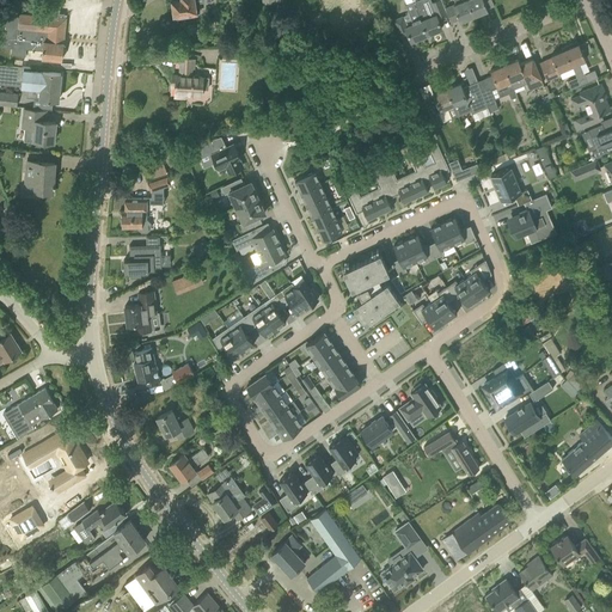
[(176,13),(177,17),(197,13),(195,0),(202,0),(202,1),(210,0),(171,0),(173,14),(176,13)]
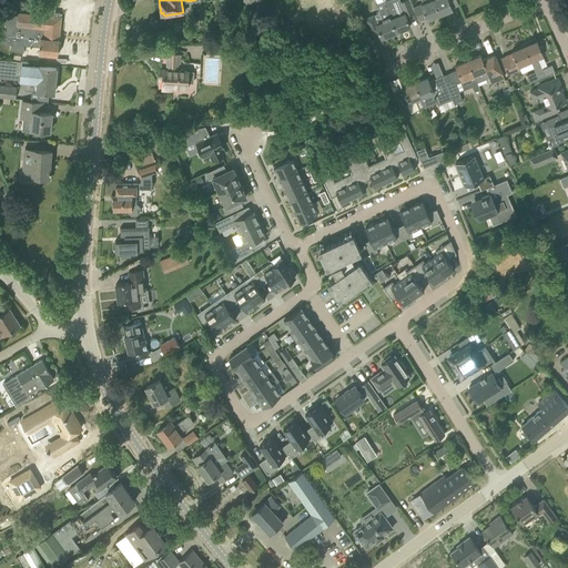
[(382,0),(383,1),(395,32),(409,27),(406,18),(415,14),(409,0),(404,0),(399,2),(397,0),(382,0)]
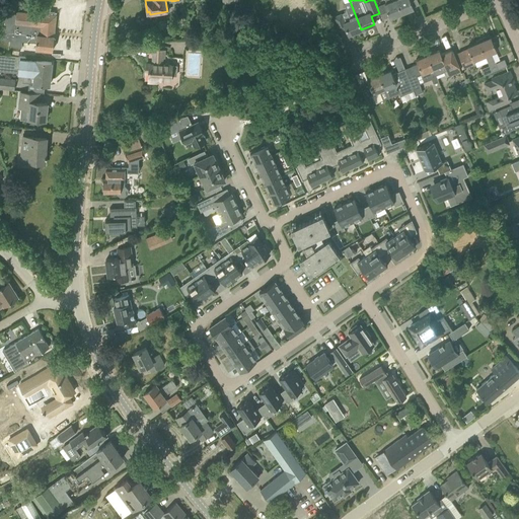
[(401,13),(395,0),(384,0),(385,2),(384,3),(383,2),(377,5),(382,18),(389,16),(390,18),(401,13)]
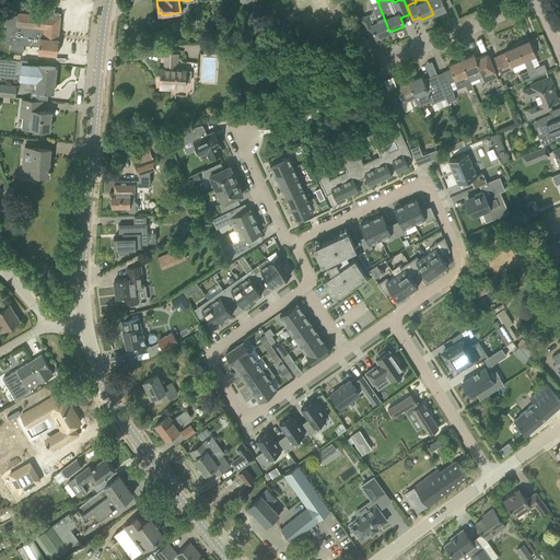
[(427,0),(433,14),(446,9),(445,8),(452,4),(450,0),(427,0)]
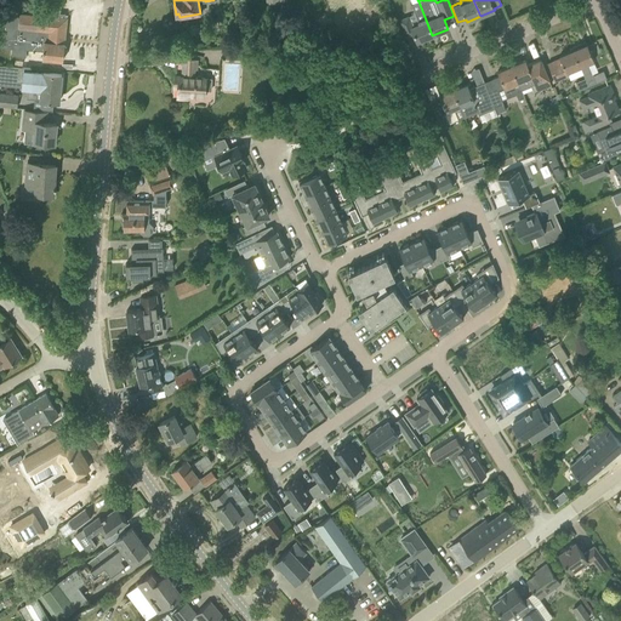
[(432,35),(419,1),(411,5),(417,22),(411,24),(409,15),(398,18),(406,38),(414,34),(417,41),(432,35)]
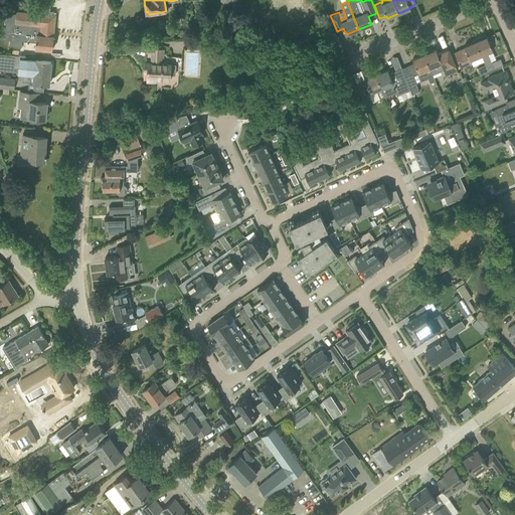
[(50,7),(41,3),(40,2),(29,6),(28,11),(16,10),(16,11),(0,16),(0,30),(11,32),(9,45),(21,46),(22,41),(35,42),(35,48),(52,50),(53,36),(53,35),(55,15),(49,14),(50,7)]
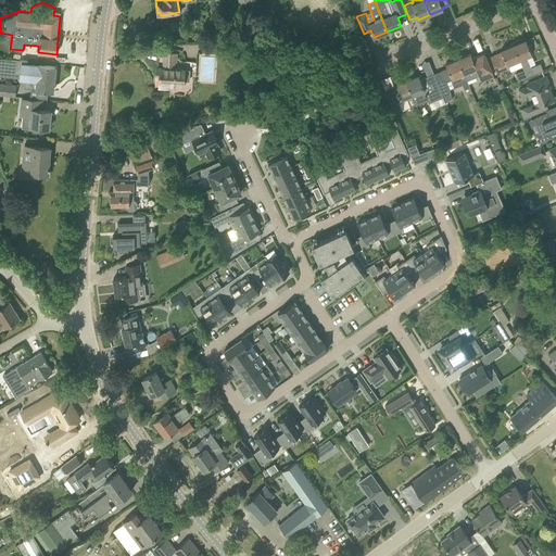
[(278,26),(279,35),(289,34),(288,25),(278,26)]
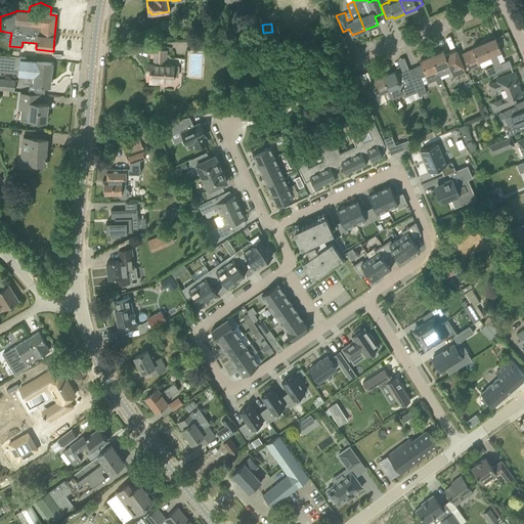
[(489,56),(493,66),(496,73),(512,67),(509,59),(500,63),(495,53),(501,51),(495,37),(490,39),(489,37),(483,40),(483,42),(484,42),(490,55),(489,56)]
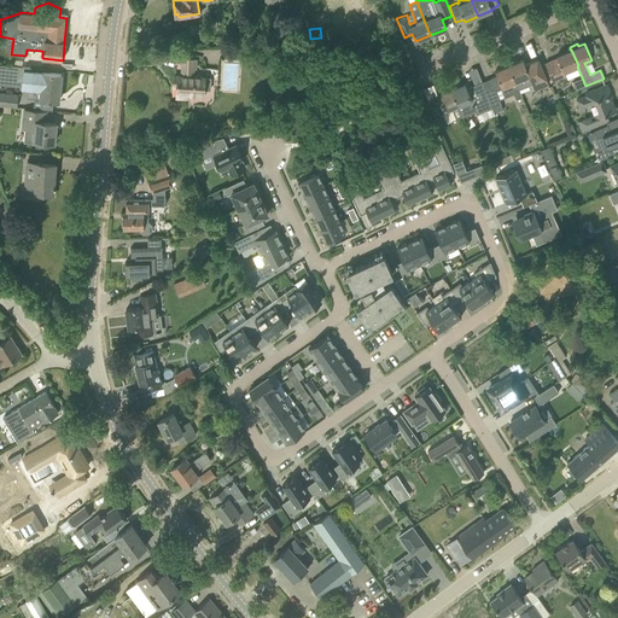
[(564,71),(577,66),(578,65),(571,50),(570,50),(557,56),(558,58),(544,63),(552,80),(565,75),(564,71)]
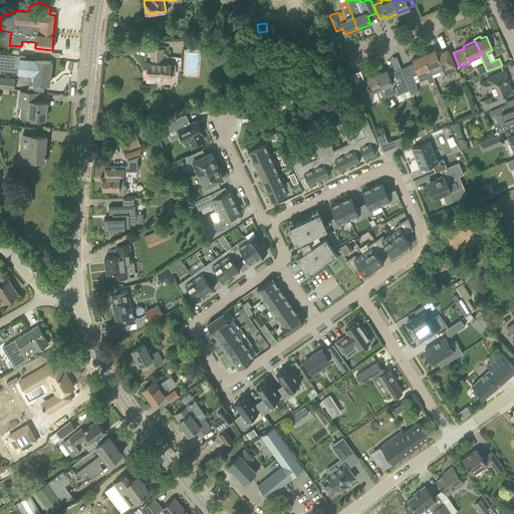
[(145,63),(145,72),(148,72),(147,80),(156,80),(156,79),(170,79),(170,74),(175,75),(175,63),(171,63),(167,63),(167,62),(162,61),(163,60),(163,50),(152,49),(151,63),(145,63)]
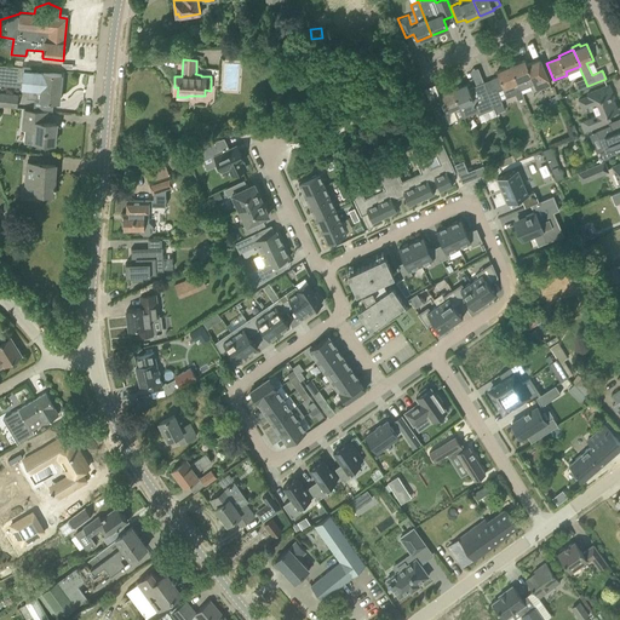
[(524,59),(511,65),(521,90),(530,86),(533,91),(537,90),(550,85),(539,59),(527,65),(524,59)]
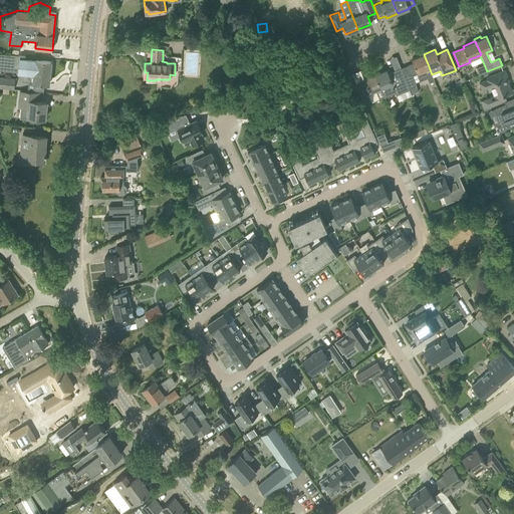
[(0,69),(23,72),(22,81),(33,82),(48,84),(51,61),(34,59),(34,60),(25,59),(25,56),(0,53),(0,69)]
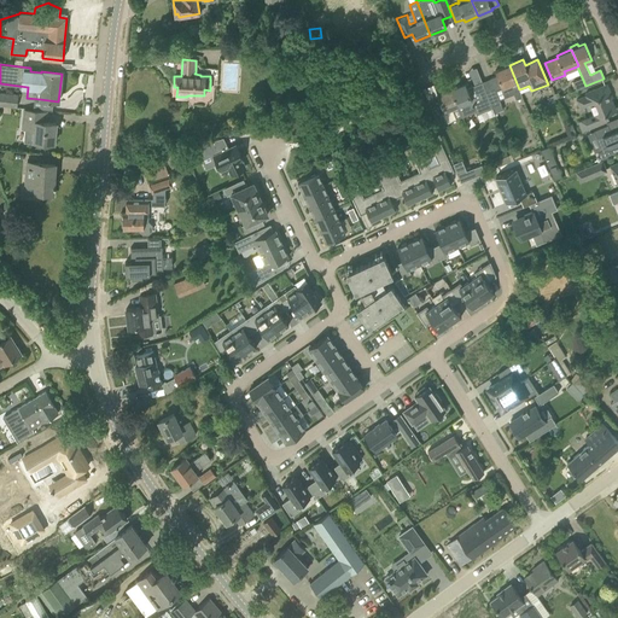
[(519,89),(509,65),(495,70),(497,76),(482,82),(491,106),(495,112),(503,110),(500,103),(499,99),(513,93),(516,98),(522,95),(519,89)]
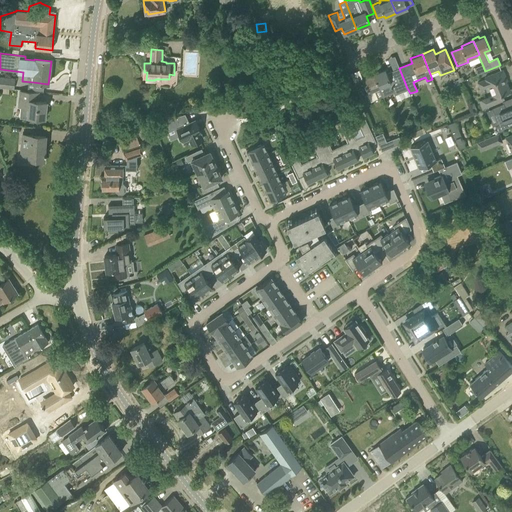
[(482,64),(474,68),(477,74),(485,71),(482,64)]
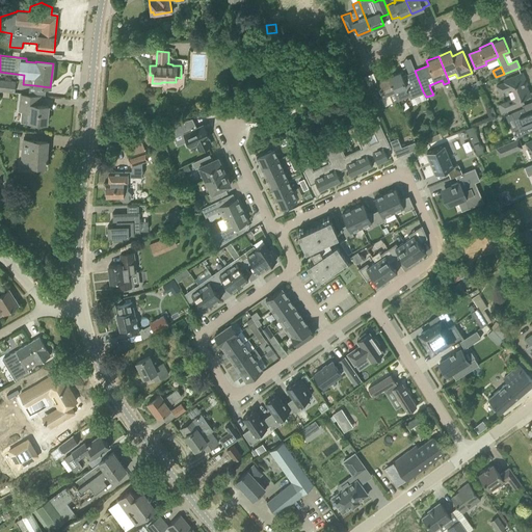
[(400,72),(389,76),(395,90),(397,97),(398,100),(409,96),(410,98),(423,91),(416,75),(403,79),(400,72)]
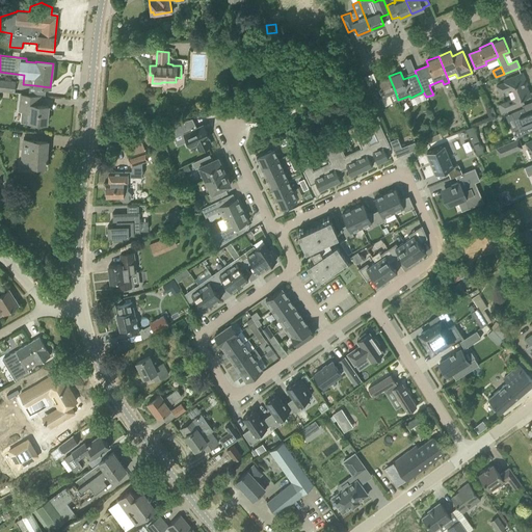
[(497,104),(501,113),(525,104),(522,99),(530,96),(525,82),(526,81),(523,73),(502,81),(502,83),(496,85),(499,94),(506,91),(509,100),(497,104)]
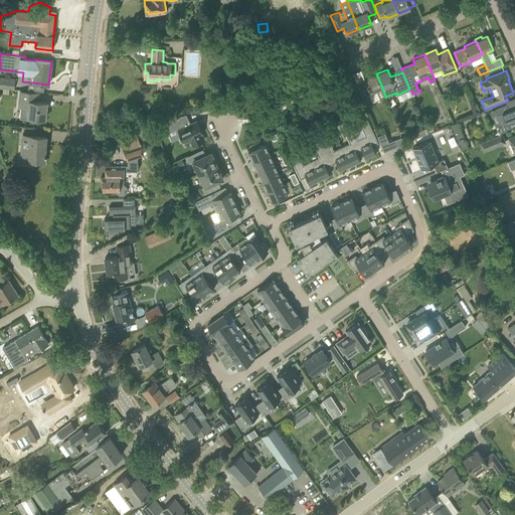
[(382,88),(376,73),(356,82),(365,106),(385,97),(384,94),(382,88)]
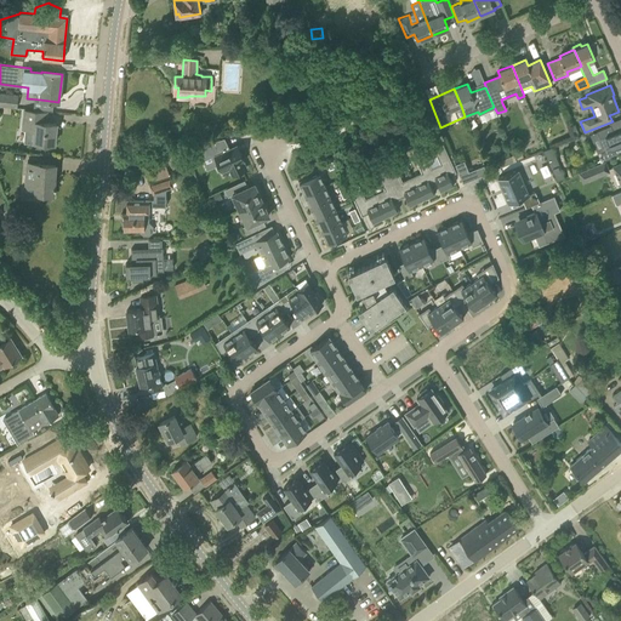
[(0,93),(0,106),(16,108),(17,107),(17,96),(0,93)]
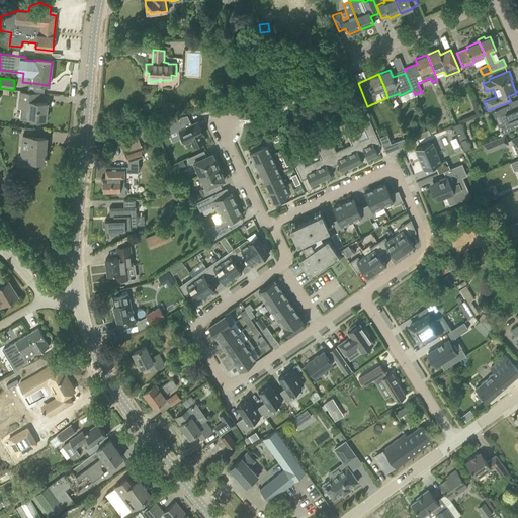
[(20,119),(28,119),(28,118),(46,119),(47,102),(38,102),(38,94),(20,92),(19,107),(21,108),(20,119)]
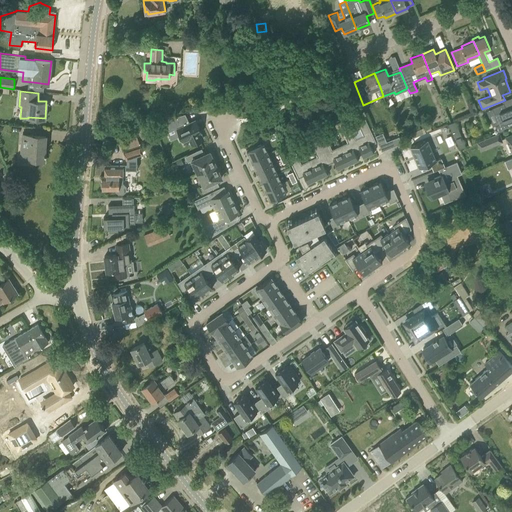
[(502,103),(491,108),(497,124),(494,126),(497,133),(511,126),(511,104),(504,108),(502,103)]
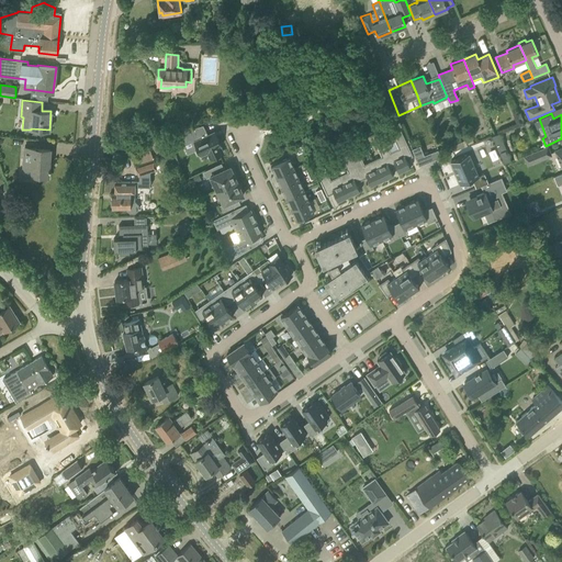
[(198,155),(200,154),(201,154),(208,152),(211,158),(223,153),(220,146),(221,145),(214,133),(208,135),(203,125),(189,130),(179,134),(183,145),(191,141),(198,155)]
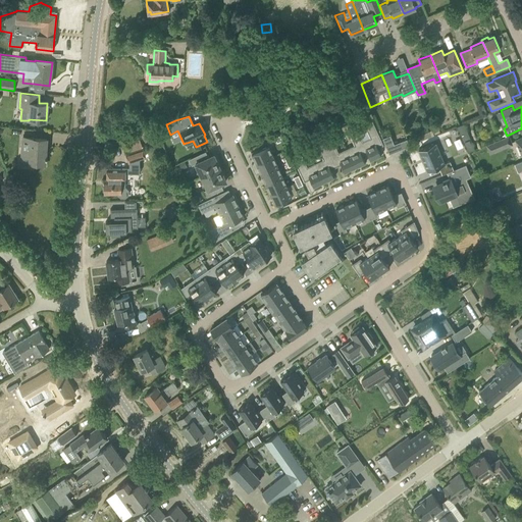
[(383,145),(372,120),(365,124),(371,137),(363,141),(361,138),(360,139),(367,152),(370,161),(381,156),(377,148),(383,145)]
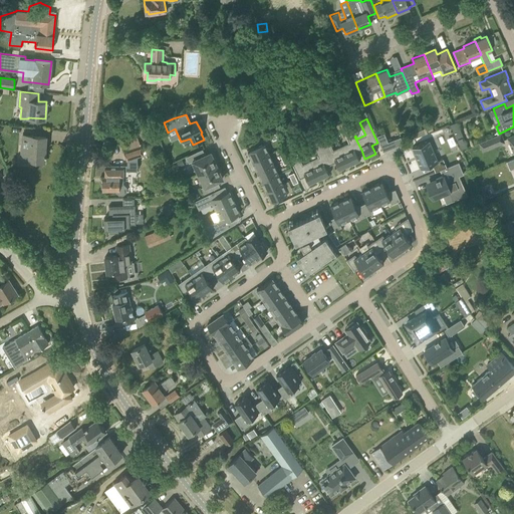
[(456,122),(449,124),(461,150),(468,148),(456,122)]
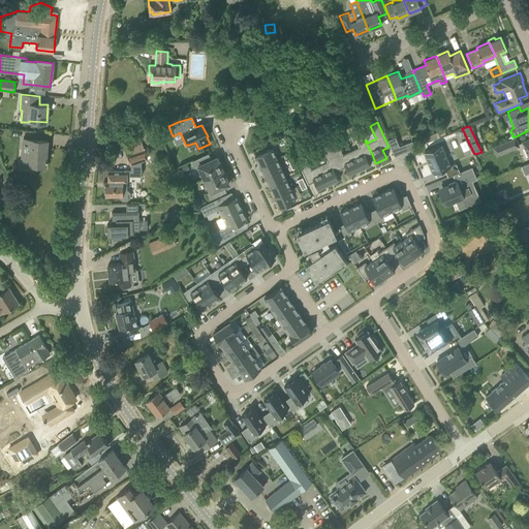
[(367,157),(372,154),(365,141),(366,139),(362,129),(353,133),(360,146),(350,150),(360,170),(370,165),(367,157)]
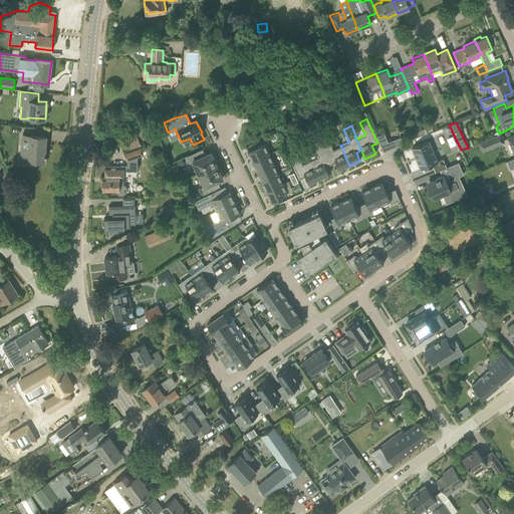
[(408,136),(411,141),(426,135),(424,129),(408,136)]
